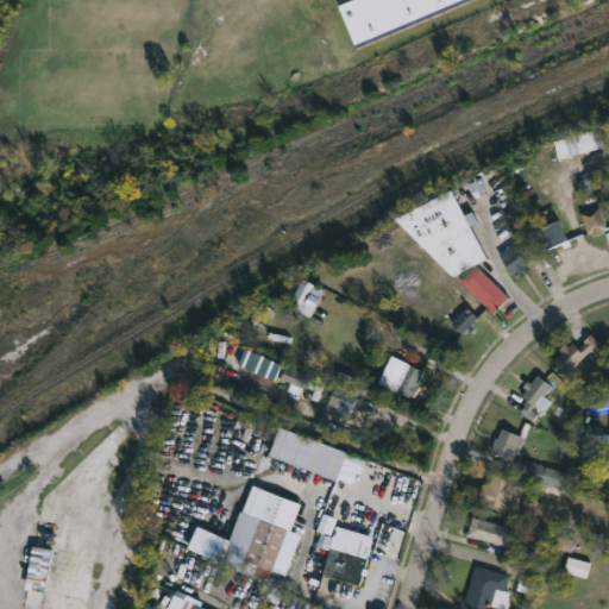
[(353,0),(340,6),(356,44),(459,0),(353,0)]
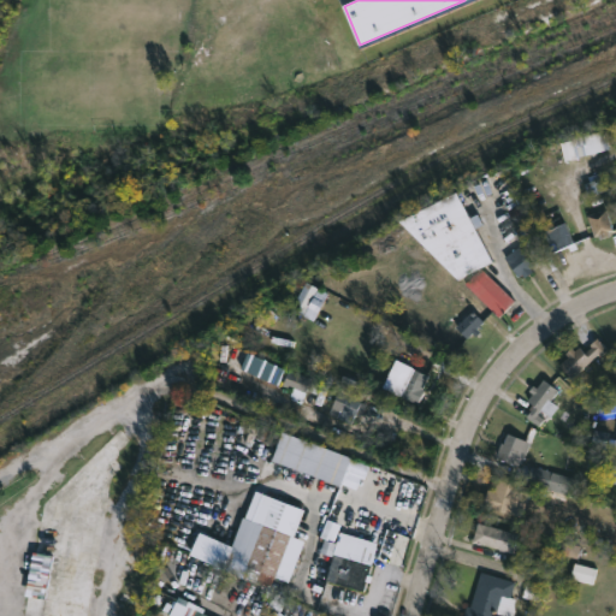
[(610,149),(576,157),(572,138),(605,130),(610,149)]
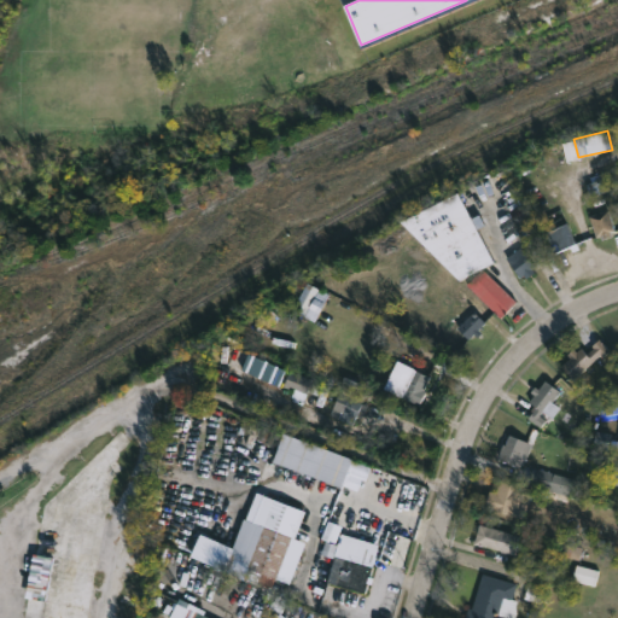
[(459,193),(471,219),(478,215),(483,225),(477,228),(494,263),(482,269),(514,302),(499,318),(466,284),(470,280),(466,277),(460,280),(401,222),(459,193)]
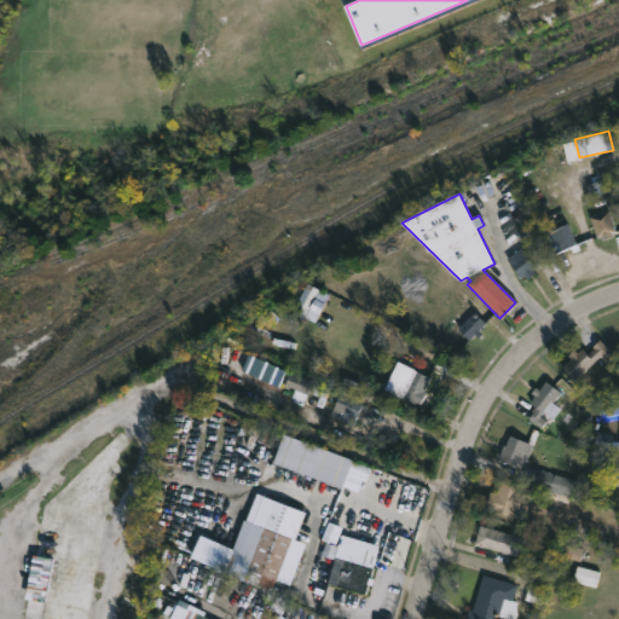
[(601,208),(602,212),(608,209),(615,231),(612,232),(613,236),(602,241),(601,237),(596,238),(589,217),(599,213),(597,209),(601,208)]
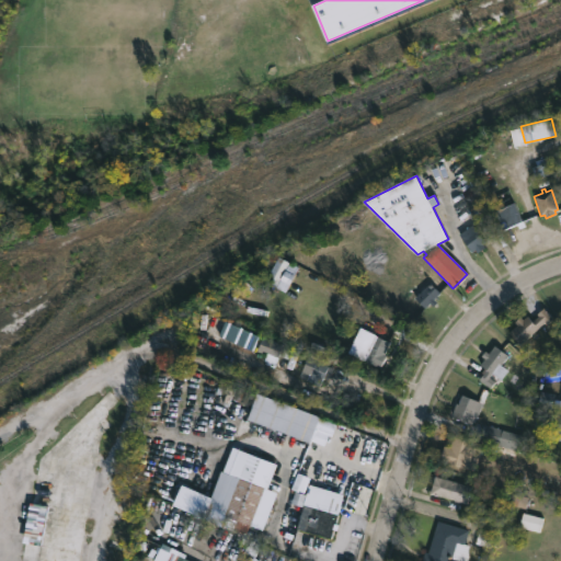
[(523,221),(504,230),(495,212),(514,203),(523,221)]
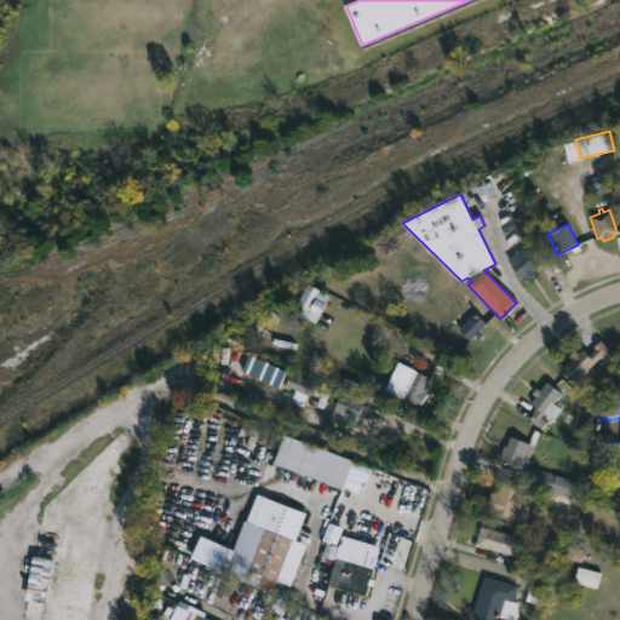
[(532,276),(528,280),(526,276),(522,279),(506,259),(522,247),(537,268),(533,270),(535,274),(532,276)]
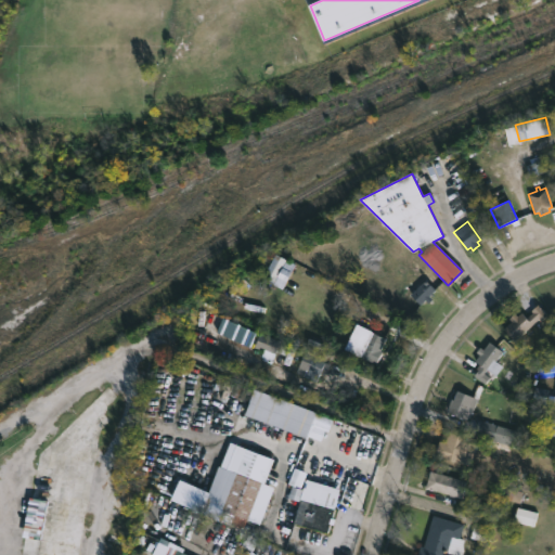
[(268,283),(279,286),(285,260),(274,257),(268,283)]
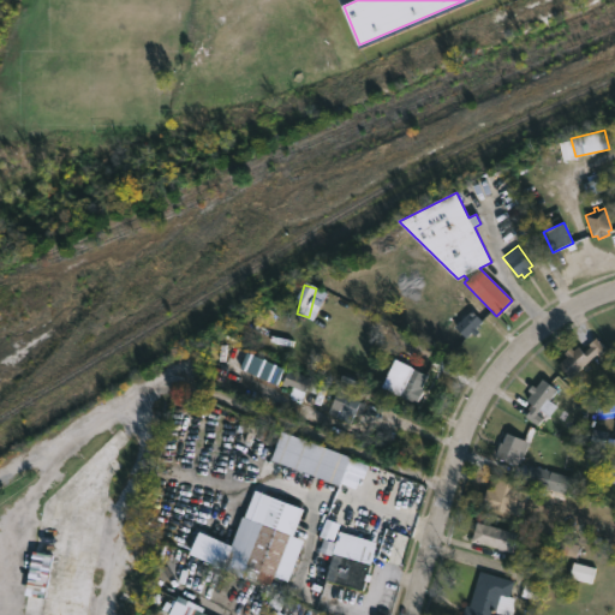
[(477,332),(473,335),(470,333),(465,338),(454,327),(478,302),(490,312),(475,328),(477,332)]
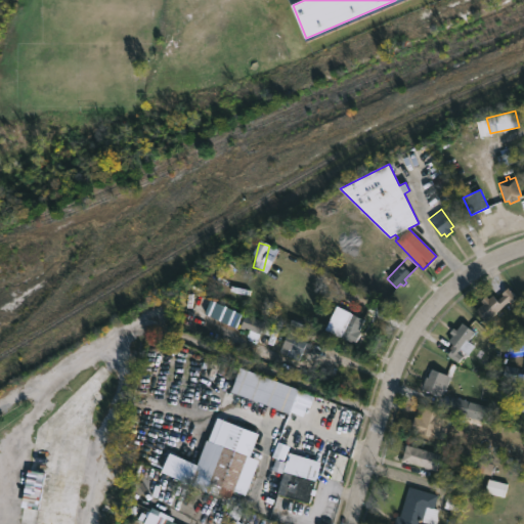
[(517,297),(511,303),(508,301),(487,320),(476,309),(483,302),(481,300),(485,296),(487,298),(491,294),(496,300),(507,288),(517,297)]
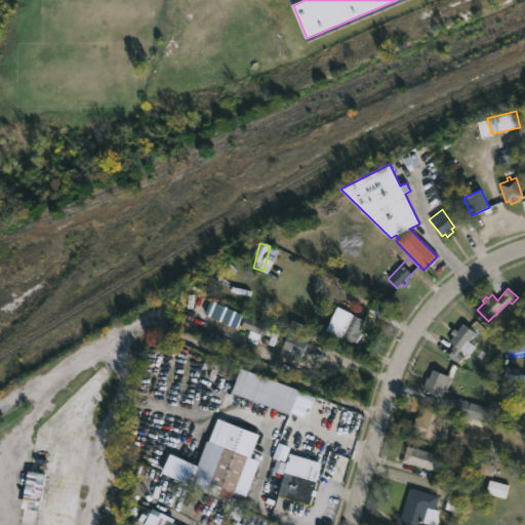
[(355,345),(324,331),(337,306),(358,317),(355,323),(363,327),(355,345)]
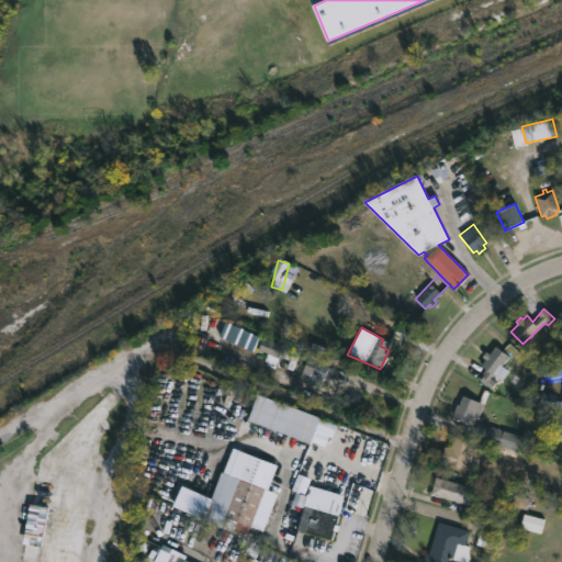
[(495,345),(508,355),(495,374),(481,364),(485,358),(482,356),(486,350),(490,352),(495,345)]
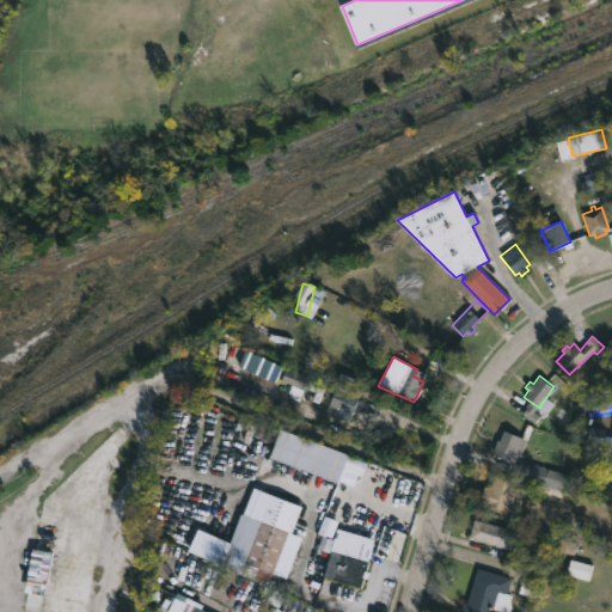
[(357,399),(349,420),(326,410),(331,399),(340,403),(343,393),(337,391),(340,383),(361,391),(357,399)]
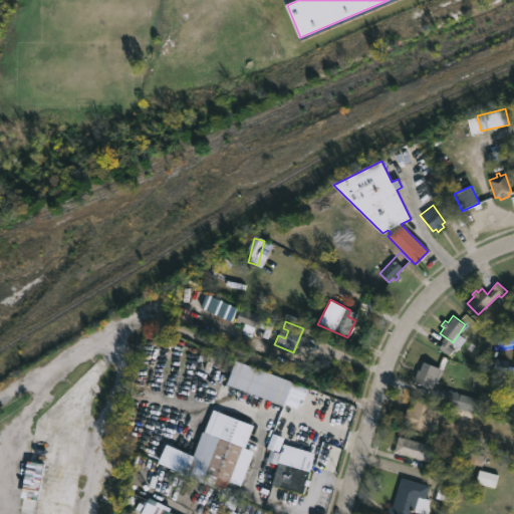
[(438,366),(432,379),(434,380),(432,388),(413,379),(418,367),(420,368),(424,360),(438,366)]
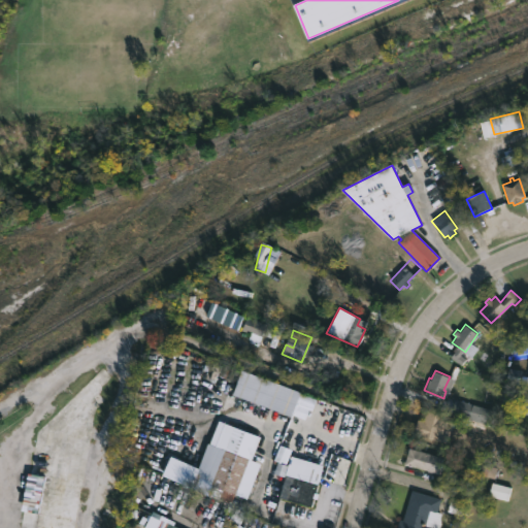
[(295,417),(302,392),(241,372),(233,398),(295,417)]
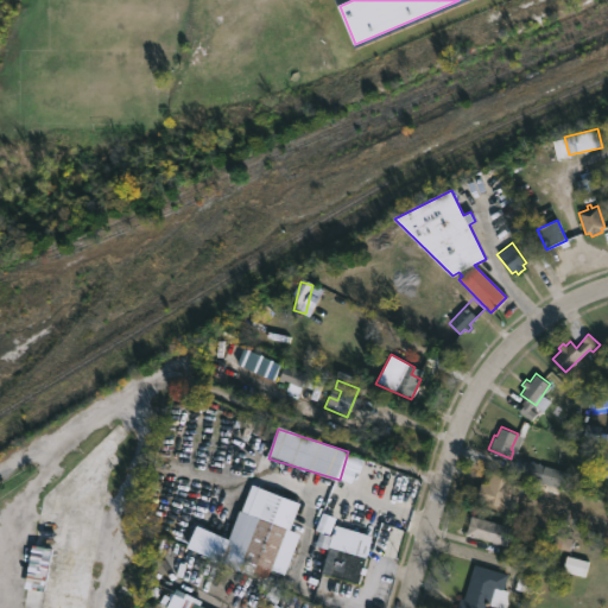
[(607,476),(595,474),(597,456),(607,457),(607,476)]
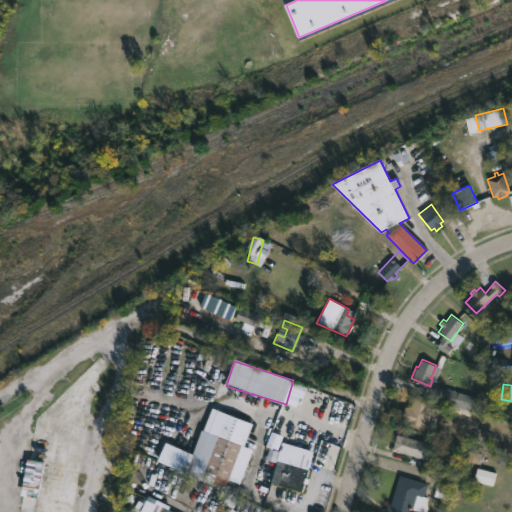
[(439,404),(435,417),(426,414),(423,425),(402,419),(405,406),(412,409),(413,405),(411,405),(414,397),(439,404)]
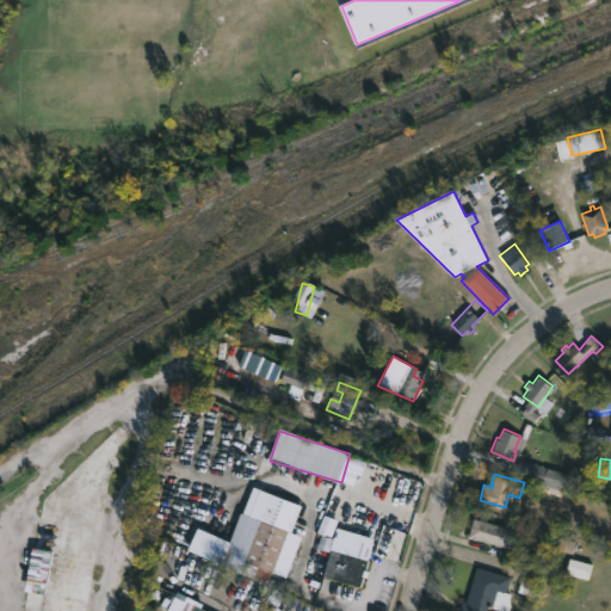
[(302,535),(285,575),(258,565),(253,576),(239,571),(244,560),(234,556),(260,487),(301,503),(290,530),(302,535)]
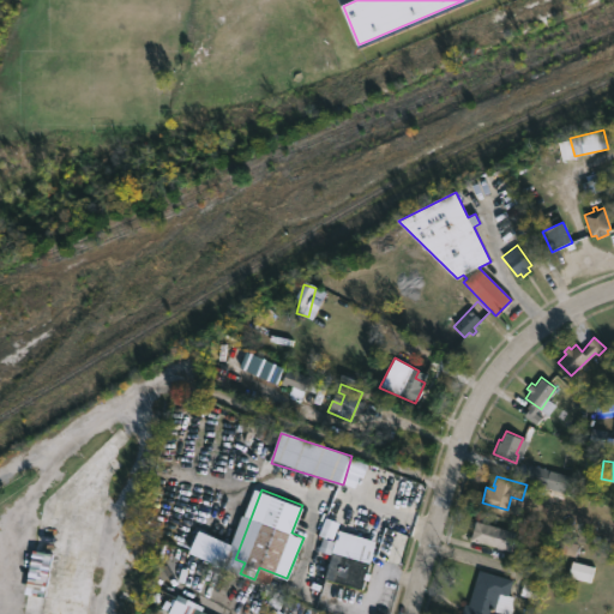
[(516,531),(507,561),(475,552),(477,541),(470,539),(475,519),(516,531)]
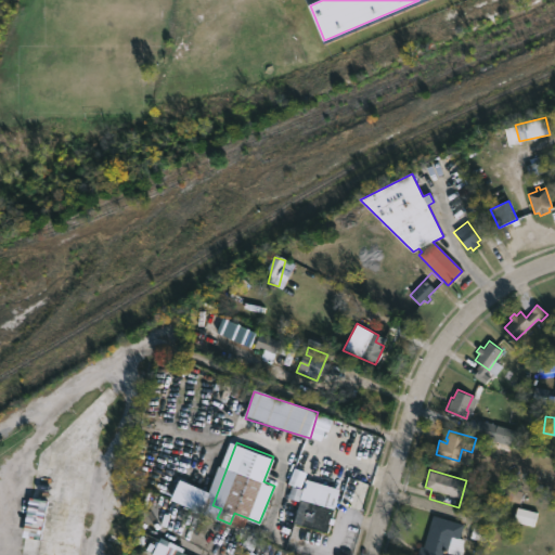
[(335,500),(326,531),(293,521),(306,478),(339,488),(335,500)]
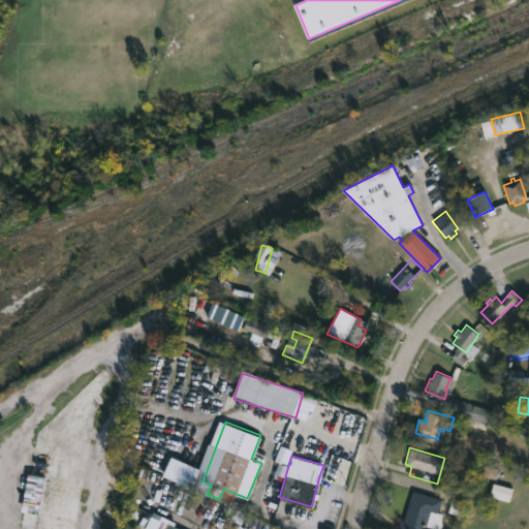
[(440,520),(438,528),(397,528),(400,519),(403,520),(412,490),(441,498),(437,511),(442,514),(440,520)]
